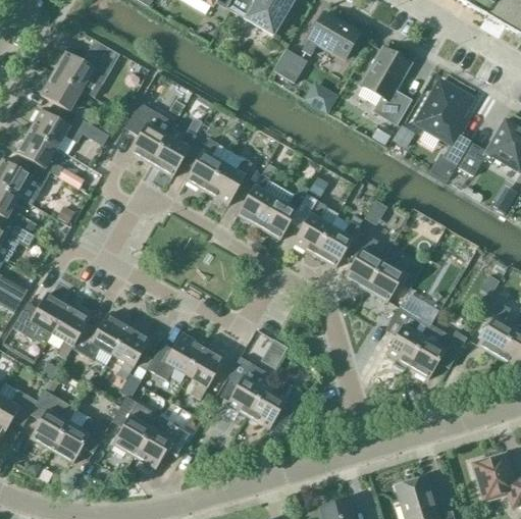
[(206,0),(224,10),(229,0),(206,0)]
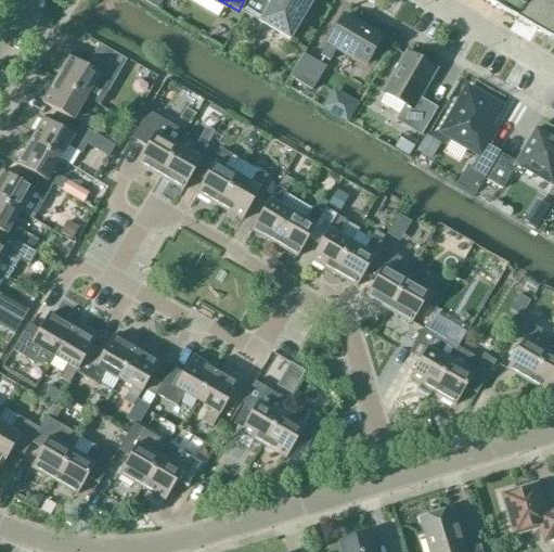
[(291,37),(312,0),(250,0),(245,11),(291,37)]
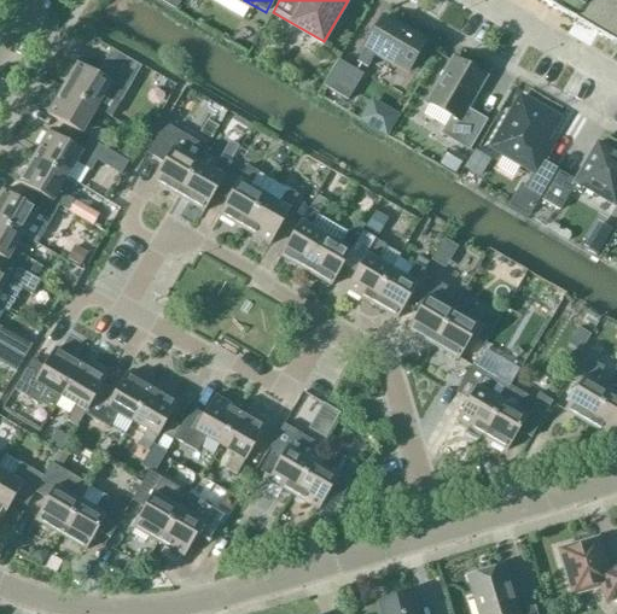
[(575,21),(586,0),(557,0),(553,6),(563,11),(562,12),(563,13),(564,12),(575,18),(575,19),(575,21)]
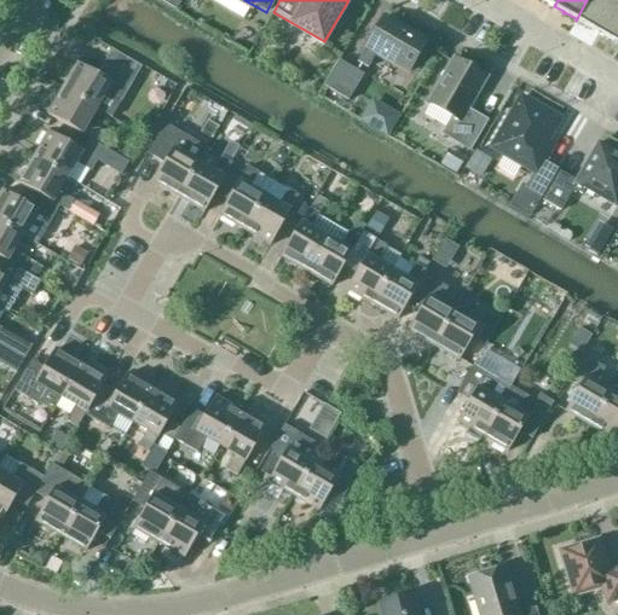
[(600,33),(617,0),(587,0),(576,21),(577,21),(577,19),(589,27),(588,28),(589,28),(590,27),(600,33)]
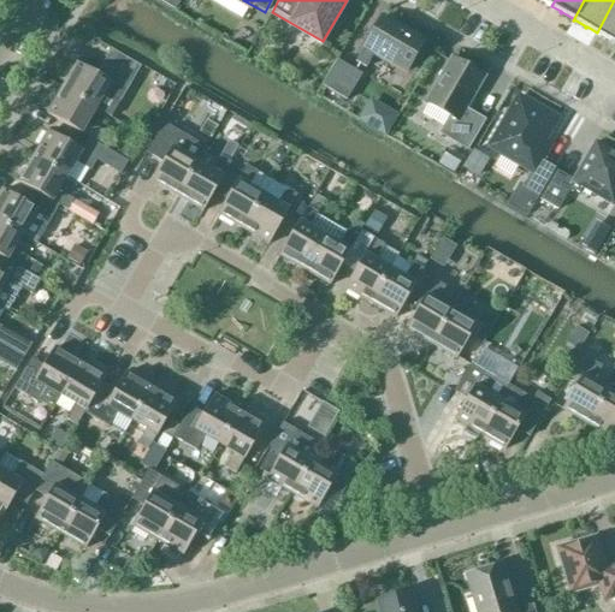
[(614,0),(597,33),(605,37),(604,39),(605,40),(607,39),(614,42),(614,0)]
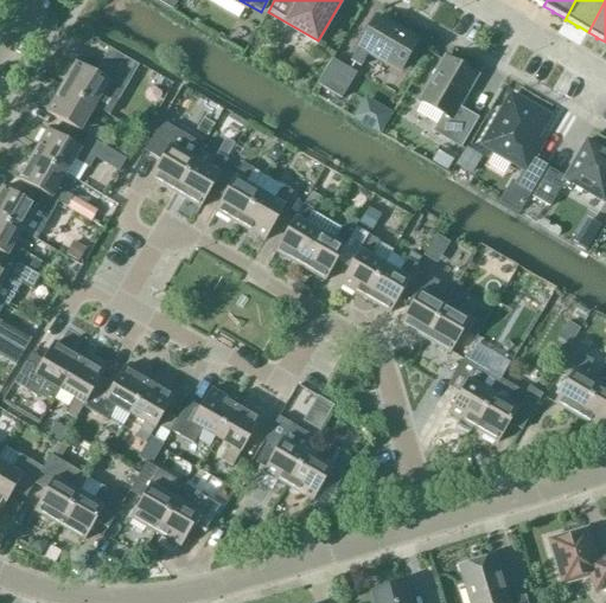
[(377,14),(351,58),(362,64),(370,50),(401,69),(419,39),(377,14)]
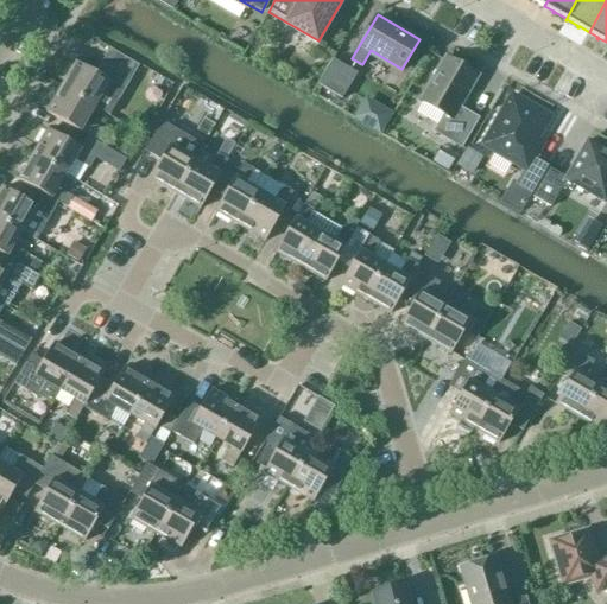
[(461,106),(479,74),(447,55),(421,99),(446,113),(436,129),(462,145),(479,116),(461,106)]
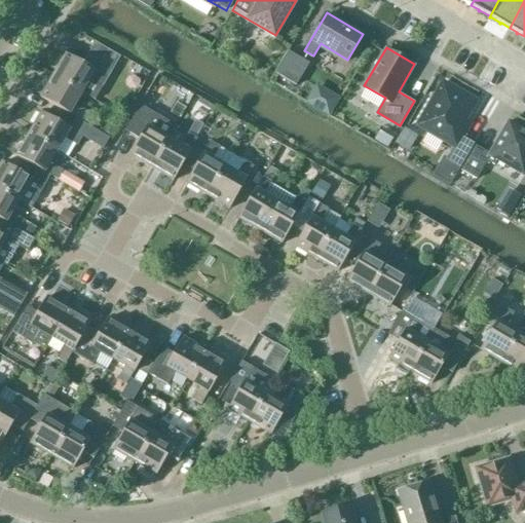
[(290,48),(277,70),(298,82),(310,61),(290,48)]
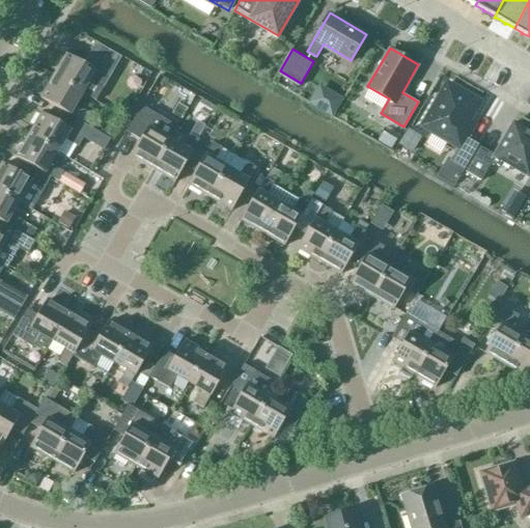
[(67,53),(55,75),(84,92),(96,100),(109,78),(116,66),(90,51),(84,62),(67,53)]
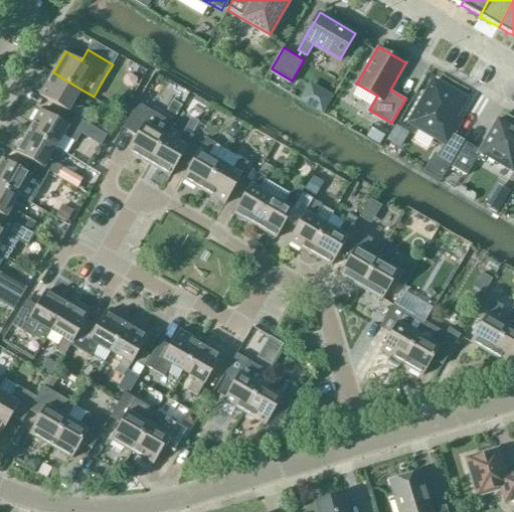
[(74,102),(81,90),(53,72),(40,94),(68,111),(69,111),(77,116),(81,118),(87,109),(74,102)]
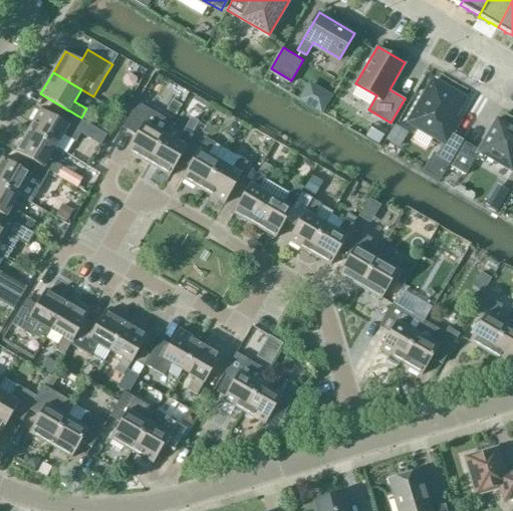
[(433,79),(409,120),(445,142),(438,155),(450,161),(464,137),(454,131),(456,125),(451,122),(466,98),(433,79)]
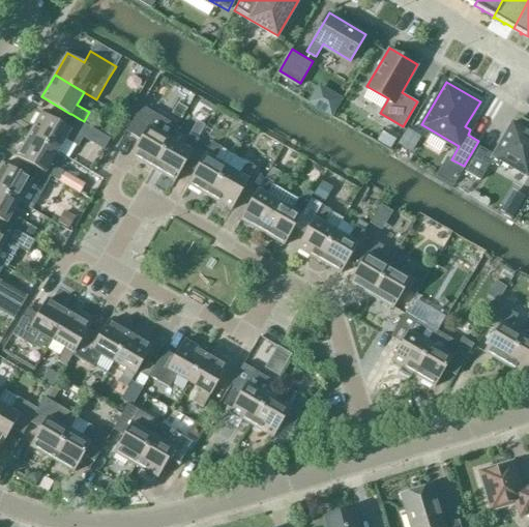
[(154,168),(171,139),(176,129),(178,125),(142,105),(127,130),(142,139),(131,155),(154,168)]
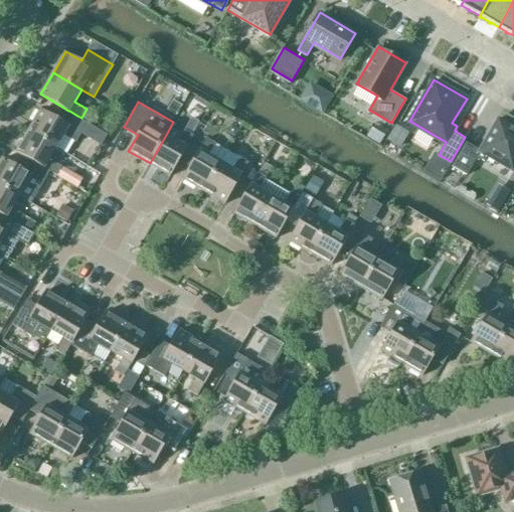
[(28,130),(57,146),(64,134),(76,141),(81,133),(69,126),(69,125),(41,109),(28,130)]
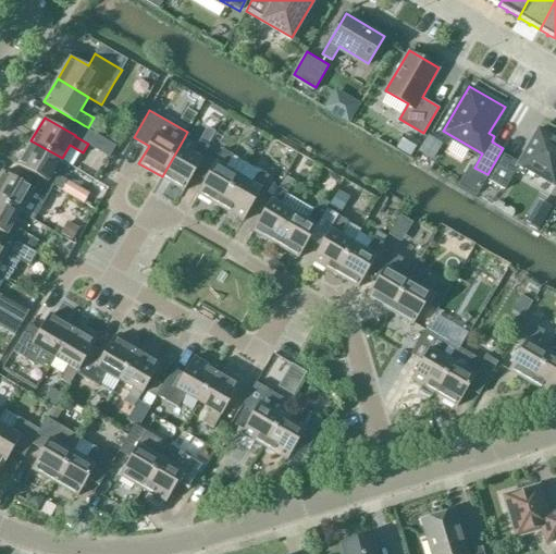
[(74,120),(70,127),(79,133),(84,125),(75,120),(74,120)]
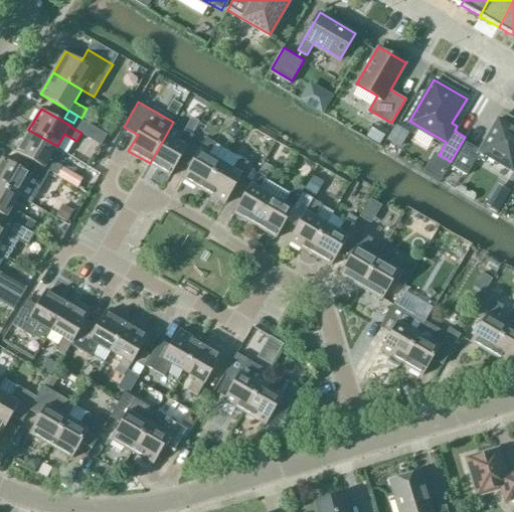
[(195,116),(187,130),(194,134),(202,120),(195,116)]
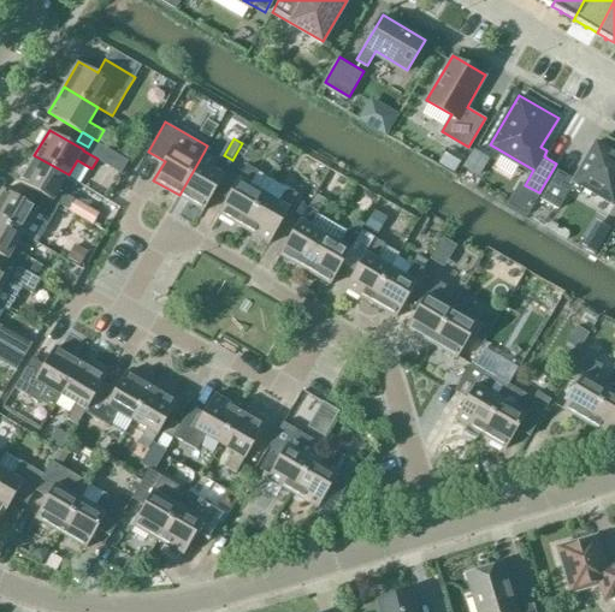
[(244,141),(238,150),(244,153),(249,144),(244,141)]
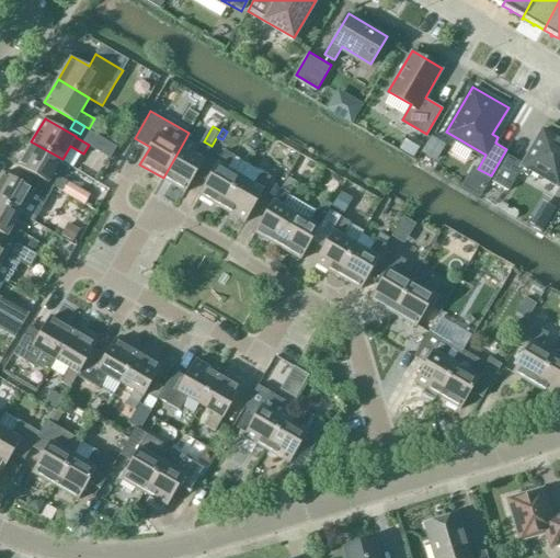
[(523,163),(507,155),(492,181),(509,190),(521,170),(528,175),(532,170),(559,185),(559,137),(543,128),(523,163)]
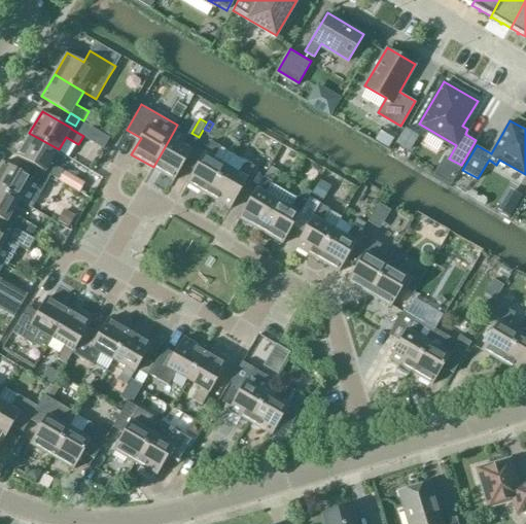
[(384,127),(376,139),(390,147),(397,135),(384,127)]
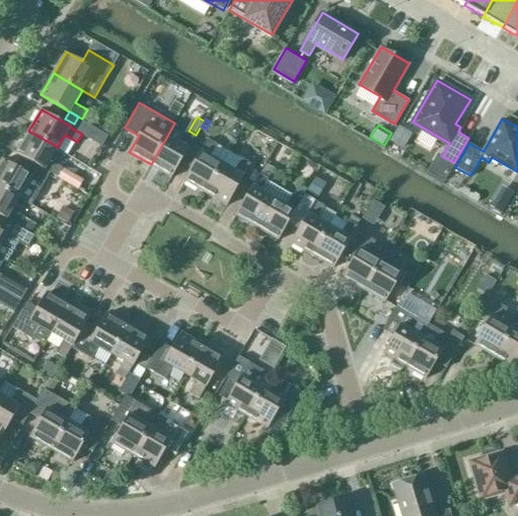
[(167,136),(151,164),(172,176),(189,148),(196,135),(189,131),(187,130),(185,134),(172,127),(167,136)]
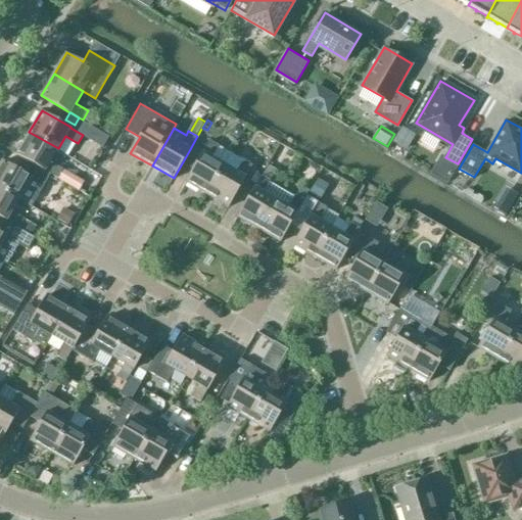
[(99,130),(93,141),(104,147),(110,136),(99,130)]
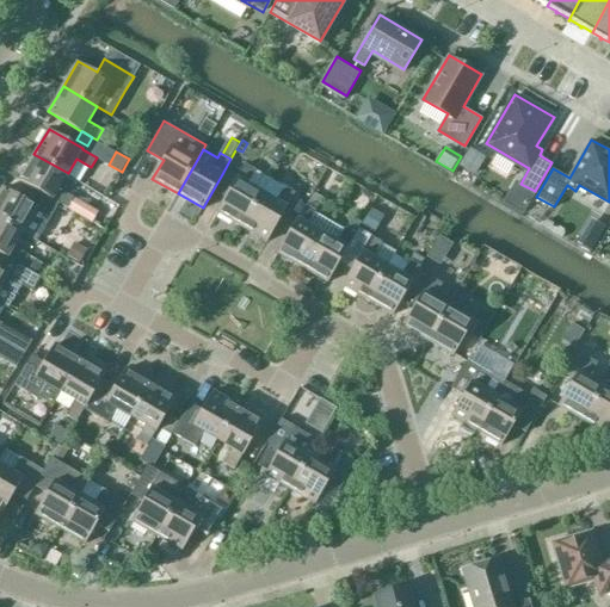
[(60,187),(68,173),(34,154),(19,179),(30,185),(53,198),(60,202),(68,206),(74,196),(60,187)]
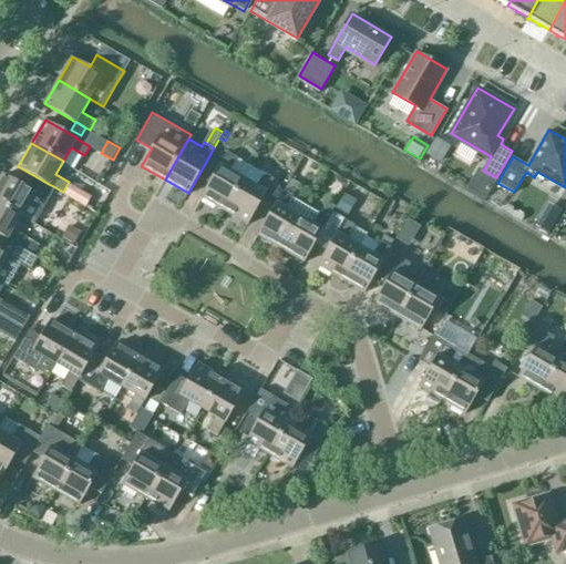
[(225,209),(243,178),(229,171),(238,156),(228,151),(220,164),(212,160),(205,172),(213,176),(202,196),(225,209)]
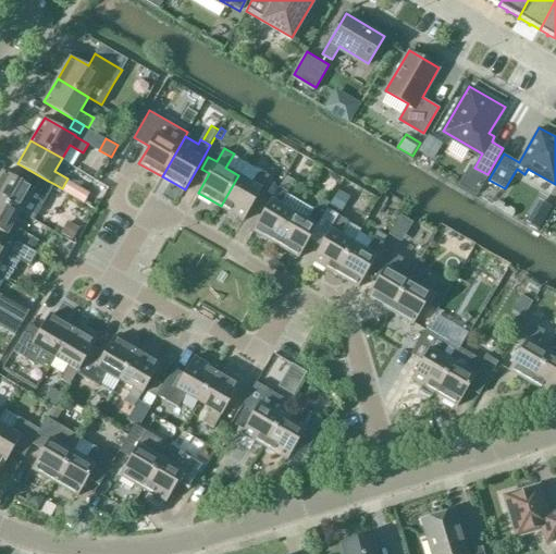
[(41,206),(54,184),(48,181),(27,169),(21,180),(3,170),(0,175),(0,198),(21,211),(34,219),(41,206)]
